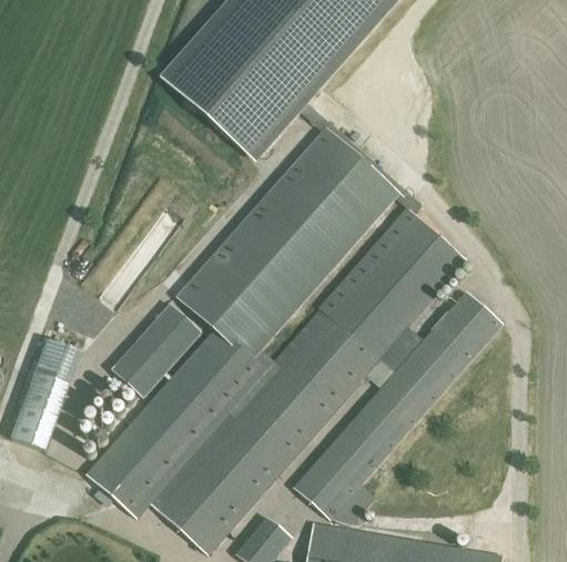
[(226,0),(160,75),(255,160),(397,0),(226,0)]
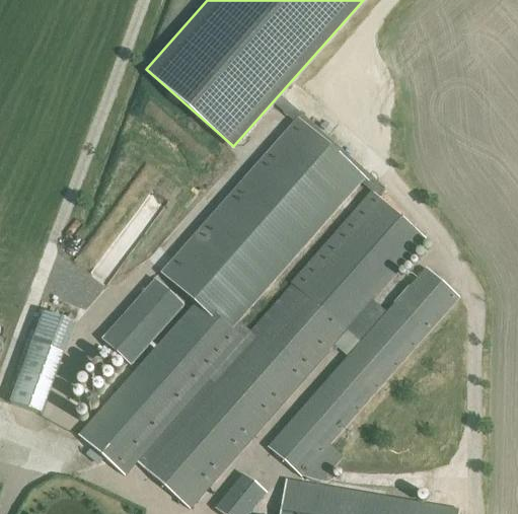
[(281,94),(274,102),(293,120),(160,270),(196,301),(80,431),(91,441),(122,468),(127,472),(137,460),(190,506),(335,343),(347,354),(266,445),(302,475),(304,472),(315,483),(319,483),(335,465),(345,454),(331,442),(461,295),(426,264),(385,309),(374,299),(429,237),(378,192),(384,186),(281,94)]
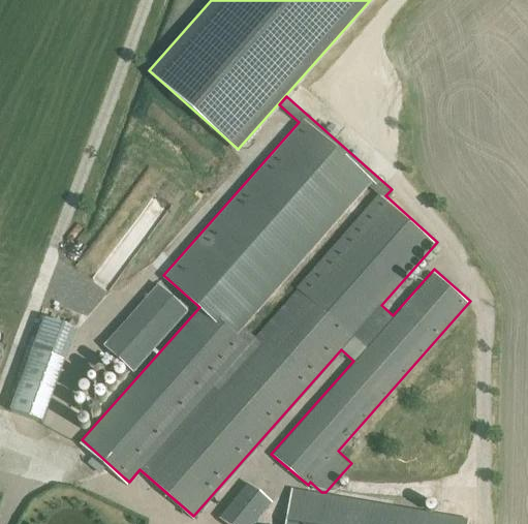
[(188,308),(158,281),(103,342),(133,370),(188,308)]
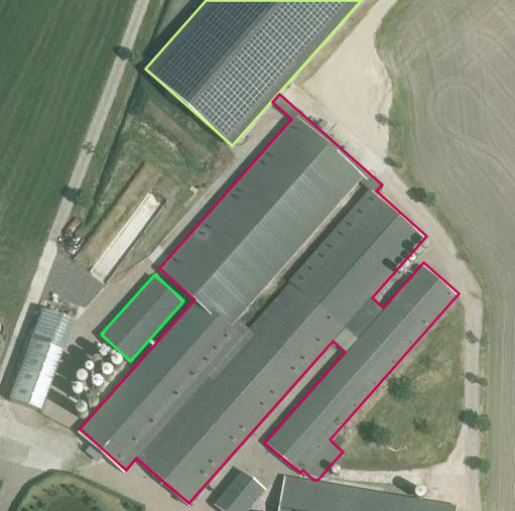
[(44,306),(10,398),(40,409),(76,318),(44,306)]
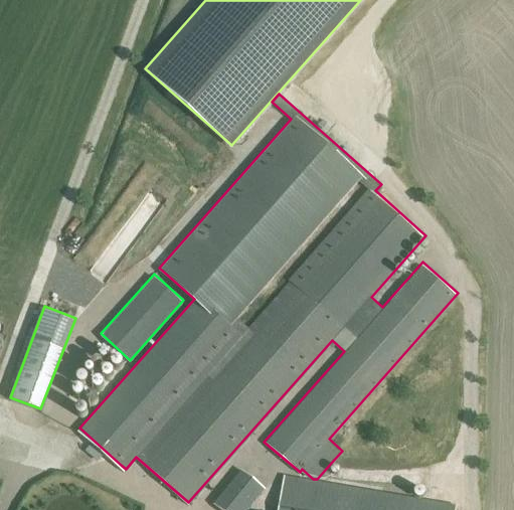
[(211,502),(221,509),(242,509),(264,486),(240,467),(211,502)]
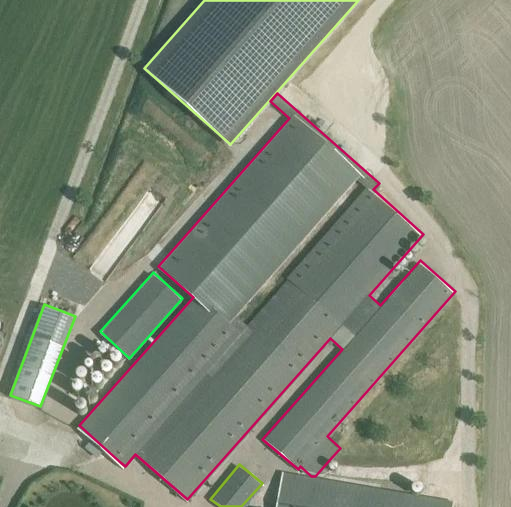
[(450,506),(452,499),(315,476),(311,476),(280,470),(278,480),(273,506),(252,506),(248,506),(247,506),(450,506)]
